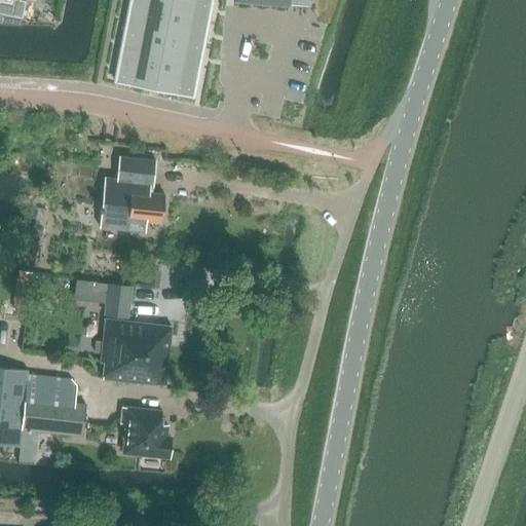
[(21,0),(0,0),(0,13),(22,19),(26,1),(21,0)]
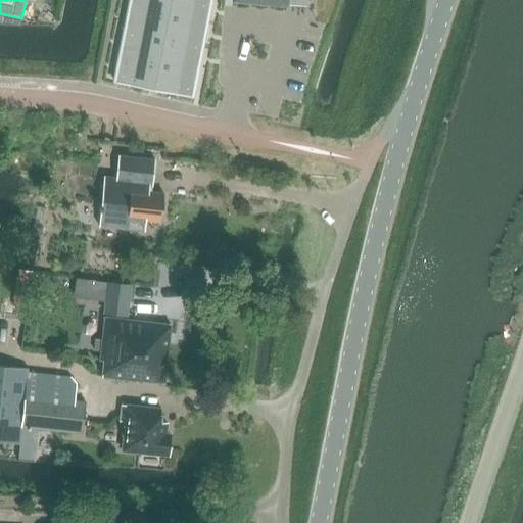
[(131,0),(114,83),(191,97),(208,0),(231,0),(232,2),(287,6),(287,0),(131,0)]
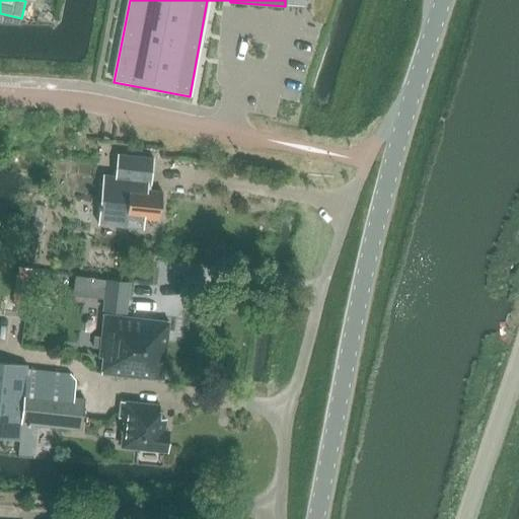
[(144,218),(159,220),(162,193),(147,191),(148,184),(151,184),(153,158),(118,154),(115,176),(102,175),(99,205),(97,205),(97,209),(99,209),(97,224),(126,227),(128,217),(143,218),(142,229),(143,229),(144,218)]
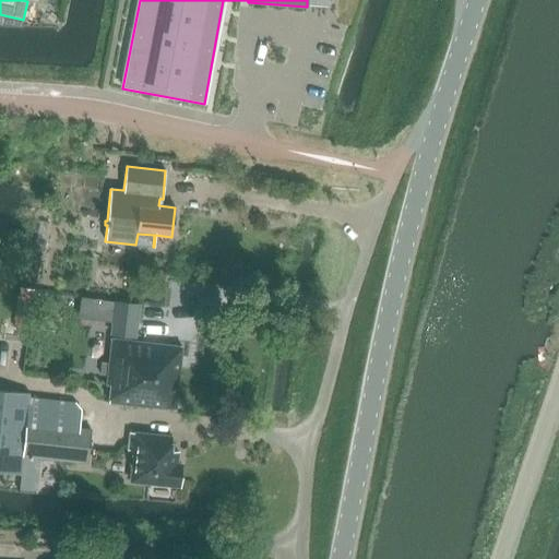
[(80,298),(78,314),(110,319),(108,334),(134,337),(139,306),(80,298)]
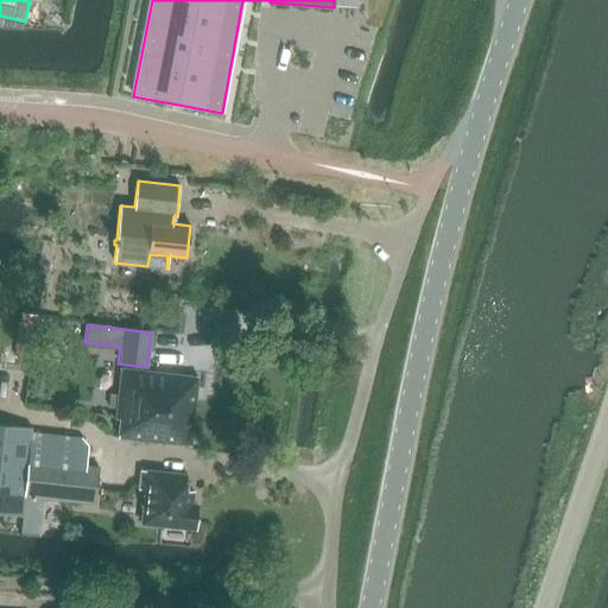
[(122,371),(116,419),(121,419),(119,438),(191,447),(198,379),(122,371)]
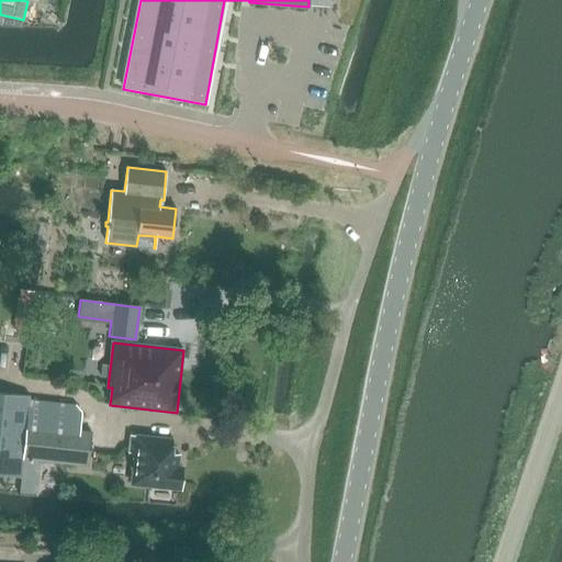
[(0,392),(0,475),(20,478),(20,476),(30,401),(30,396),(0,392)]
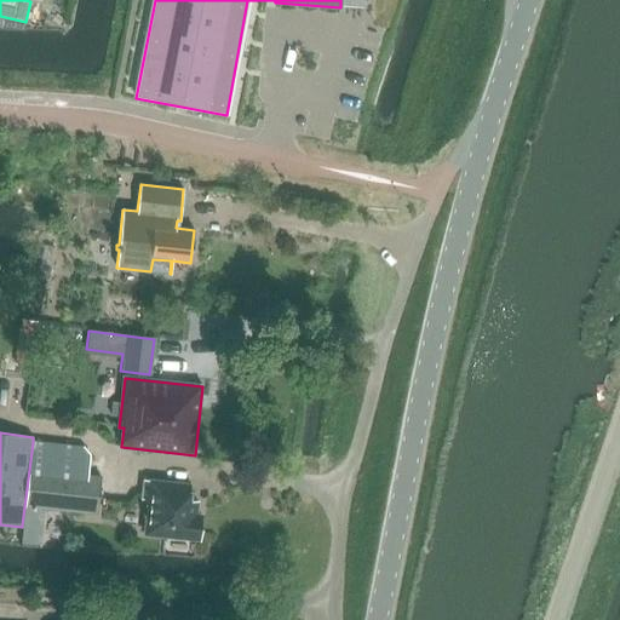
[(22,527),(19,544),(26,545),(39,545),(42,507),(97,514),(102,477),(89,476),(91,454),(84,448),(33,442),(22,526),(22,527)]
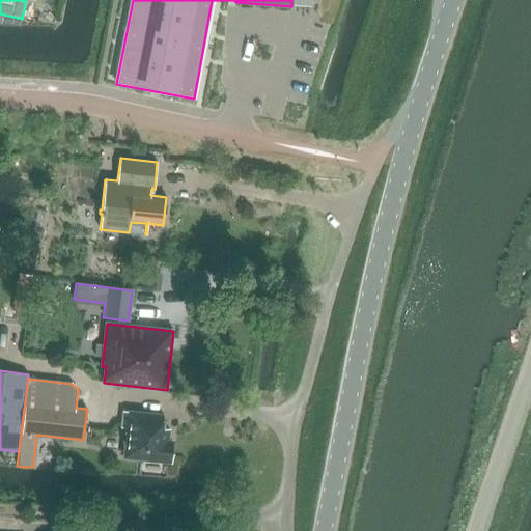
[(123,412),(121,427),(128,428),(124,457),(170,462),(172,441),(168,441),(169,428),(163,428),(164,416),(123,412)]
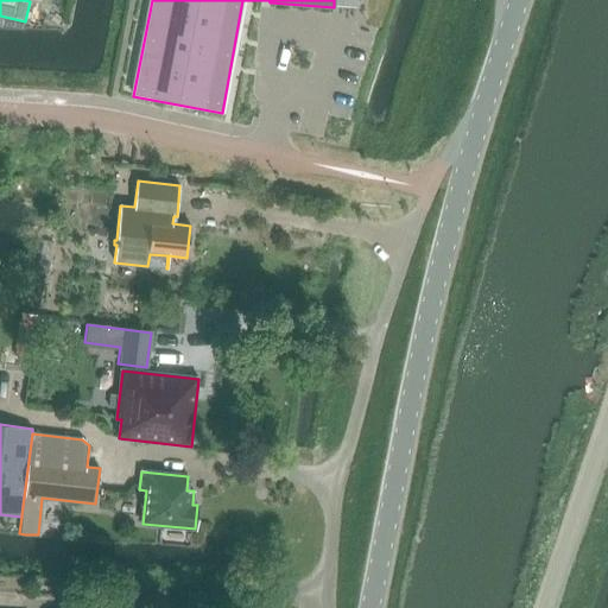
All buildings are outlined.
